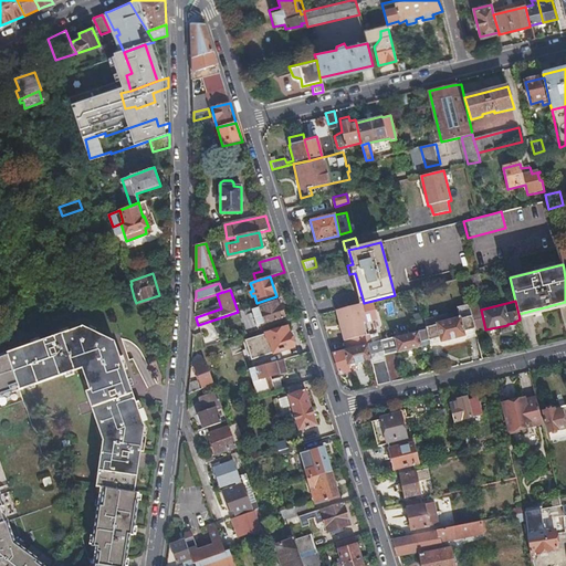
[(251,310),(257,325),(284,316),(280,305),(278,306),(275,302),(251,310)]
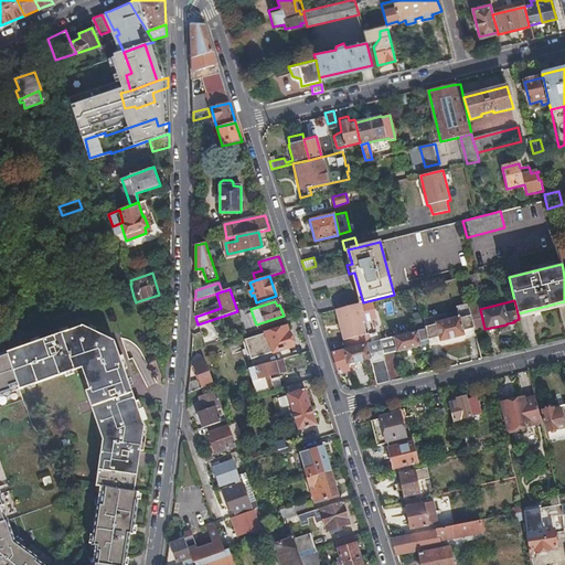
[(467,338),(476,336),(475,331),(468,307),(467,301),(455,304),(457,315),(446,317),(444,308),(420,315),(424,327),(427,339),(438,336),(439,341),(464,334),(462,330),(465,330),(467,338)]
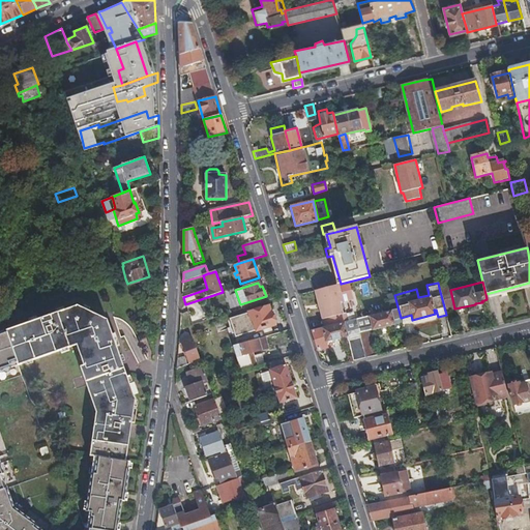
[(337,285),(314,291),(323,327),(346,321),(337,285)]
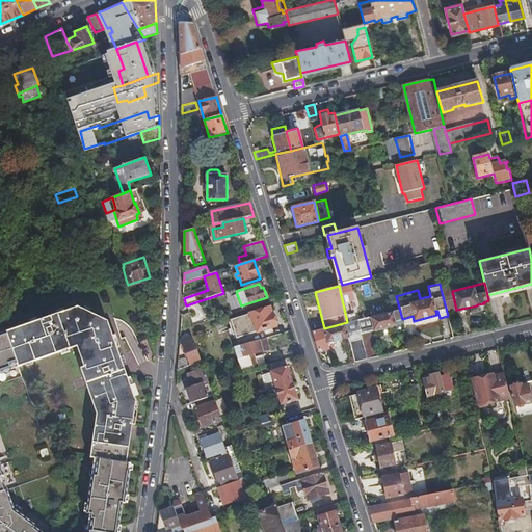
[(447,312),(456,310),(452,291),(451,287),(441,289),(447,312)]
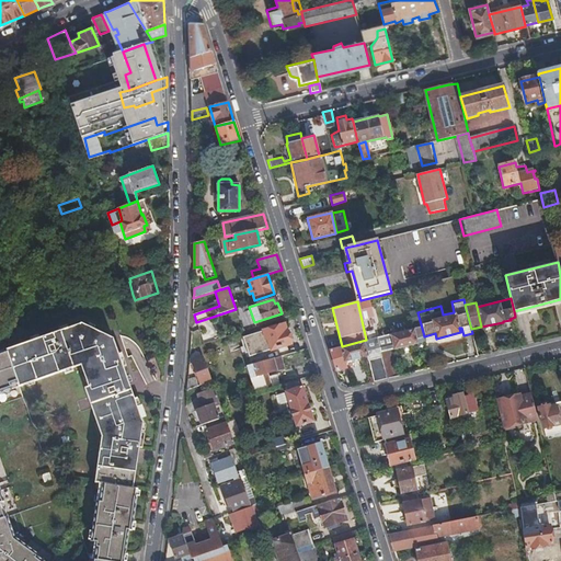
[(37,339),(7,350),(18,382),(34,377),(35,381),(73,367),(72,363),(82,359),(90,379),(86,380),(88,387),(86,388),(96,420),(100,419),(104,432),(104,443),(100,443),(93,484),(99,484),(134,490),(137,462),(134,461),(135,455),(127,454),(128,447),(138,448),(142,420),(141,419),(138,420),(133,407),(137,405),(130,388),(127,389),(123,375),(126,374),(123,365),(119,367),(117,362),(121,361),(113,338),(81,323),(53,333),(54,338),(50,339),(47,343),(47,346),(41,350),(37,339)]
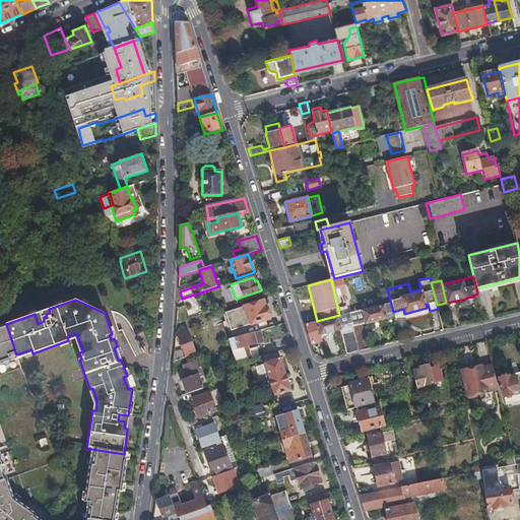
[(224,313),(231,330),(269,318),(263,301),(224,313)]
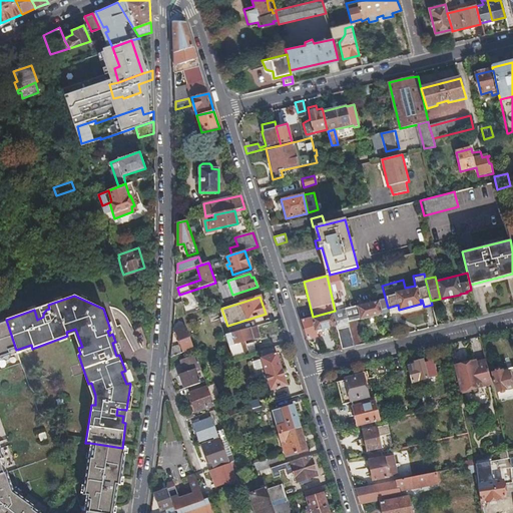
[(354,346),(364,344),(358,320),(381,314),(381,310),(388,308),(385,297),(351,307),(344,309),(354,346)]
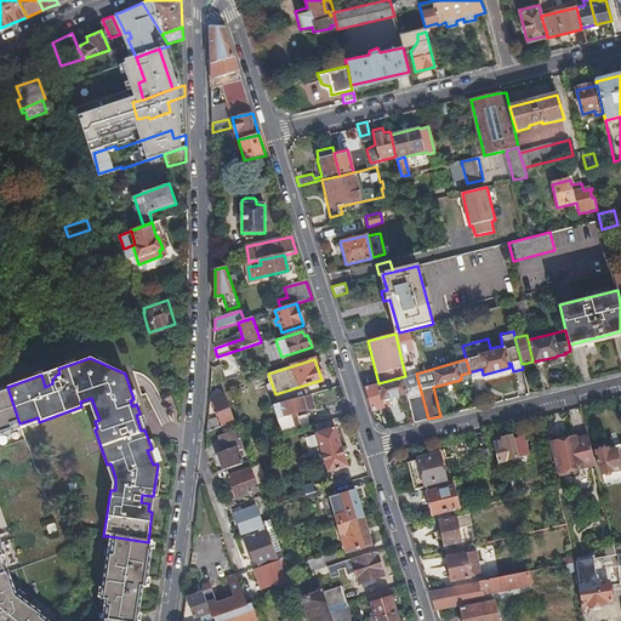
[(58,369),(41,375),(45,387),(52,383),(52,380),(56,375),(60,374),(58,369)]
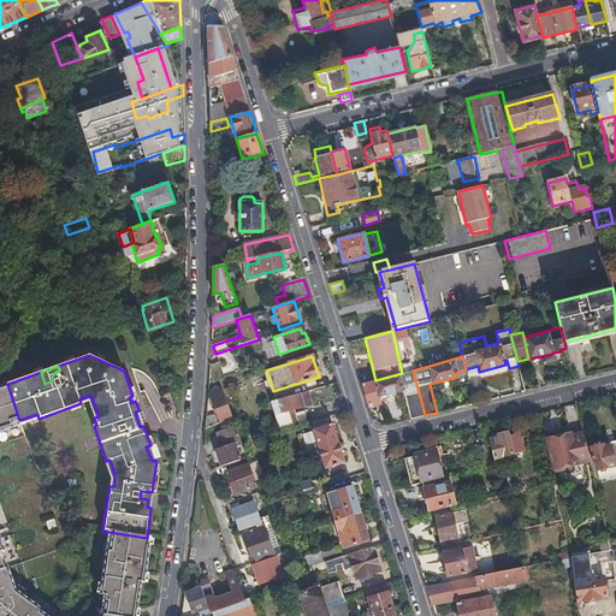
[(410,419),(425,415),(413,371),(402,373),(375,380),(373,380),(378,398),(404,392),(410,419)]
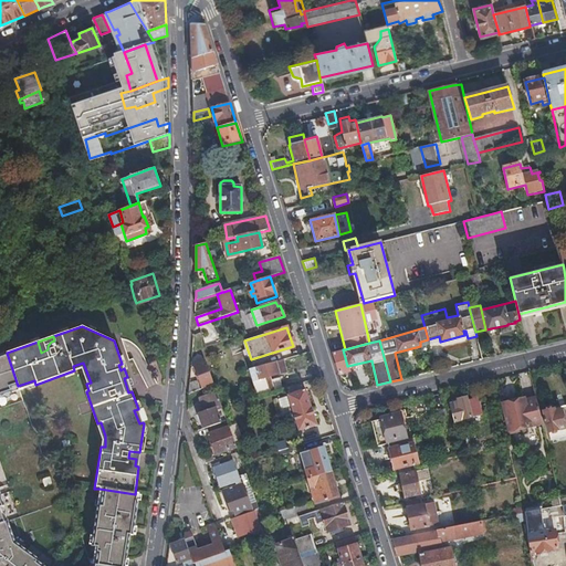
[(165,381),(167,349),(155,352),(165,381)]
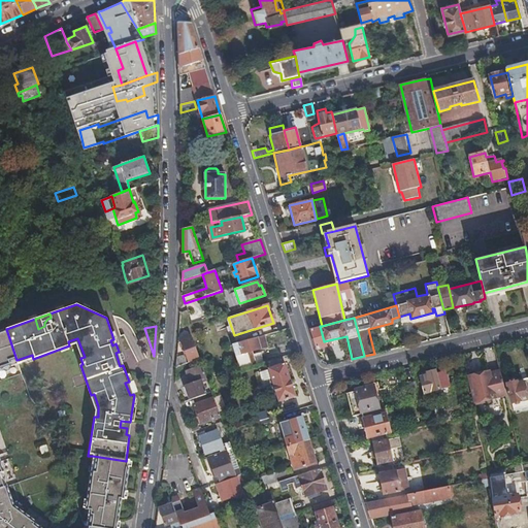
[(320,326),(309,329),(317,350),(326,347),(324,341),(320,326)]
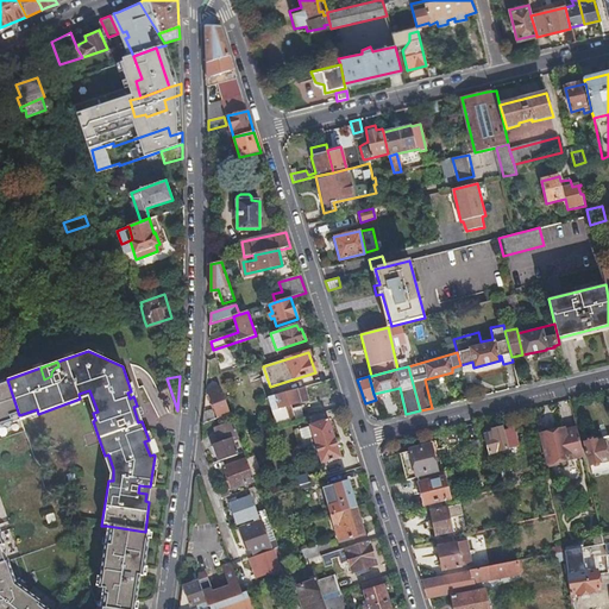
[(19,415),(7,380),(0,381),(0,427),(13,422),(12,418),(19,415)]
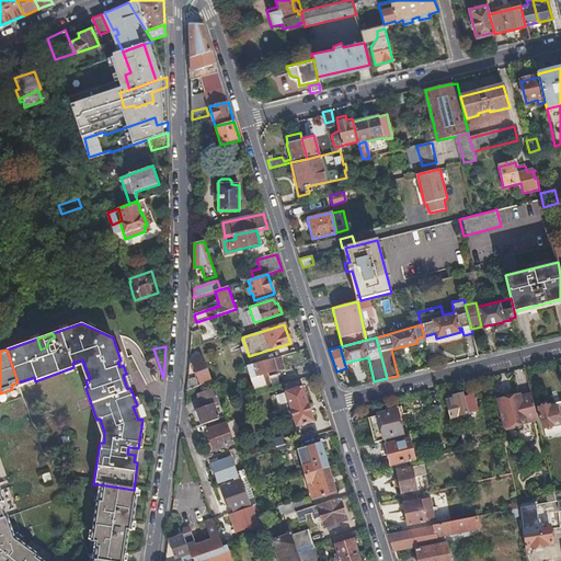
[(145,385),(156,379),(142,350),(132,354),(145,385)]
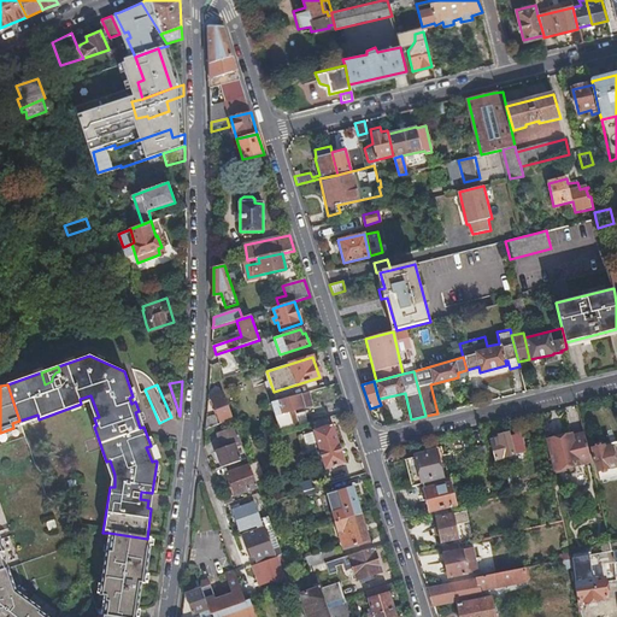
[(221,424),(233,419),(224,393),(211,398),(221,424)]
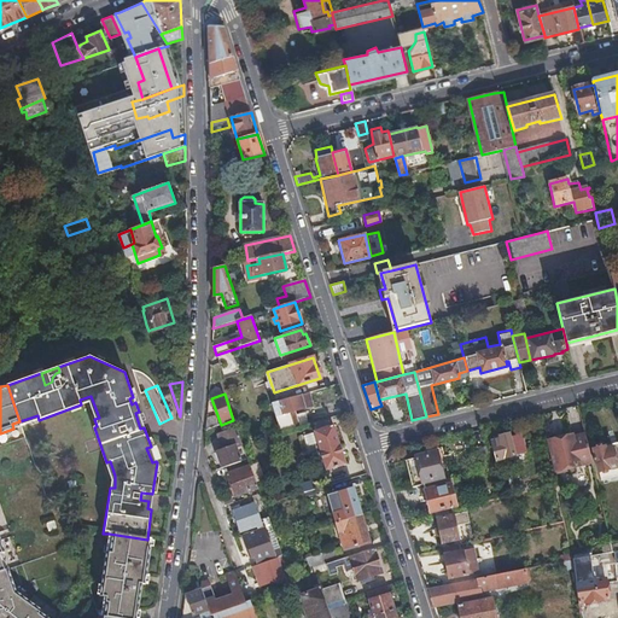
[(310,407),(305,394),(270,404),(280,432),(309,424),(305,413),(293,417),(292,412),(310,407)]
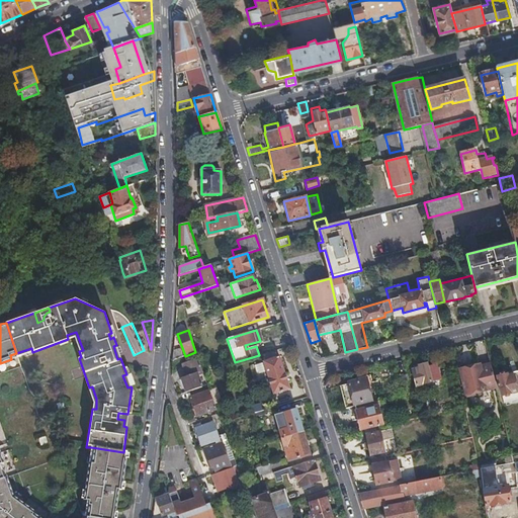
[(76,342),(79,351),(83,350),(76,332),(67,335),(68,339),(74,337),(76,342)]
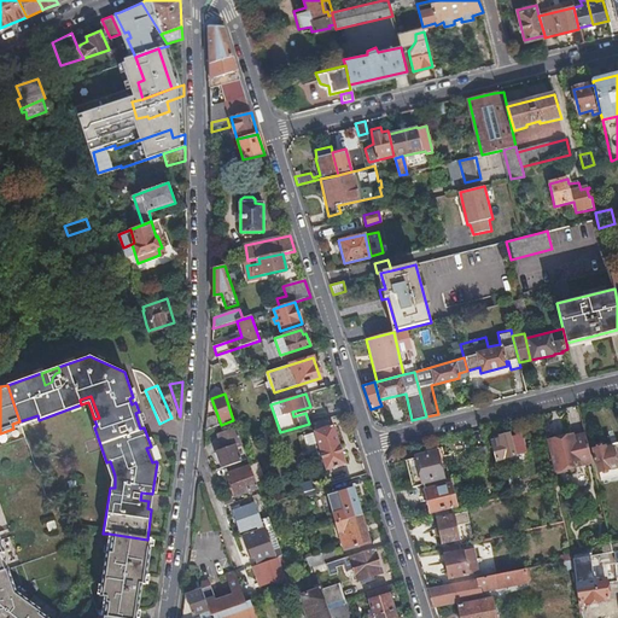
[(38,415),(19,421),(21,426),(39,420),(38,415)]
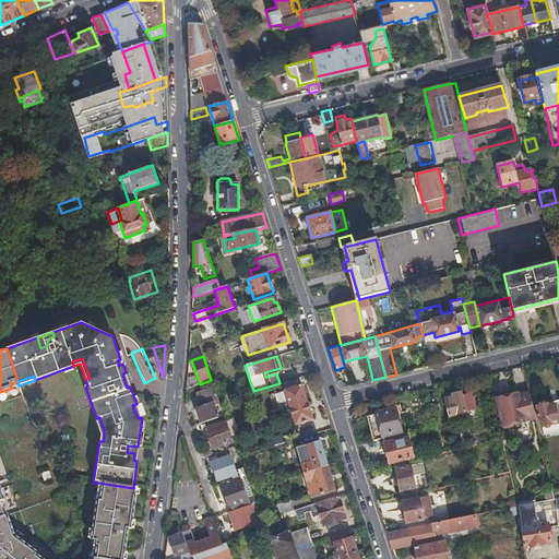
[(194,379),(187,381),(186,389),(198,384),(194,379)]
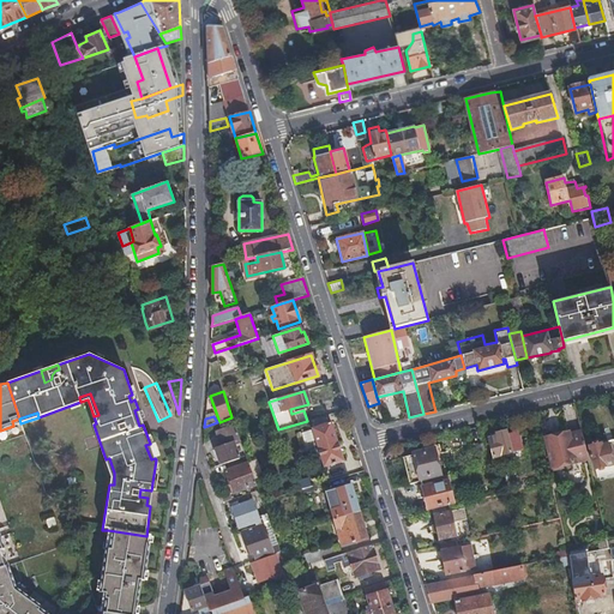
[(330,422),(327,416),(309,421),(312,428),(330,422)]
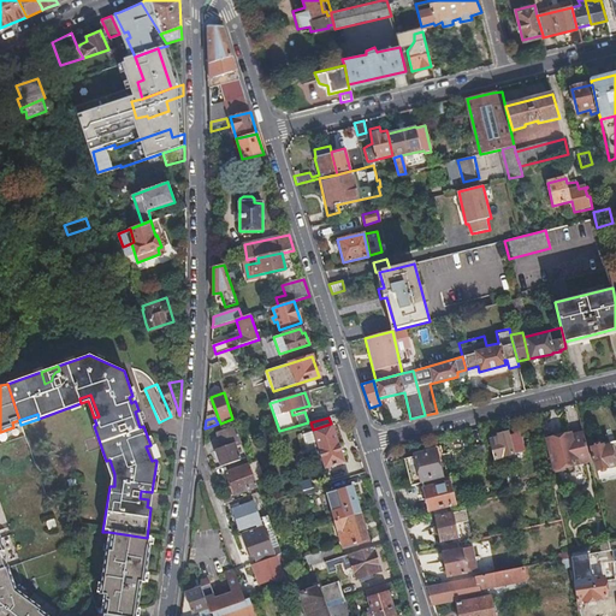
[(332,422),(331,424),(313,430),(311,422),(308,422),(297,426),(307,458),(313,461),(321,458),(325,469),(345,463),(332,422)]
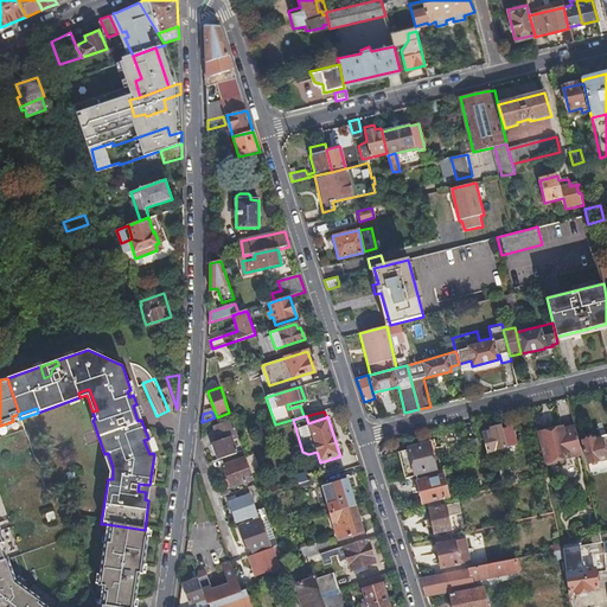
[(231,438),(237,435),(232,421),(218,427),(223,441),(212,445),(218,461),(225,458),(236,454),(231,438)]
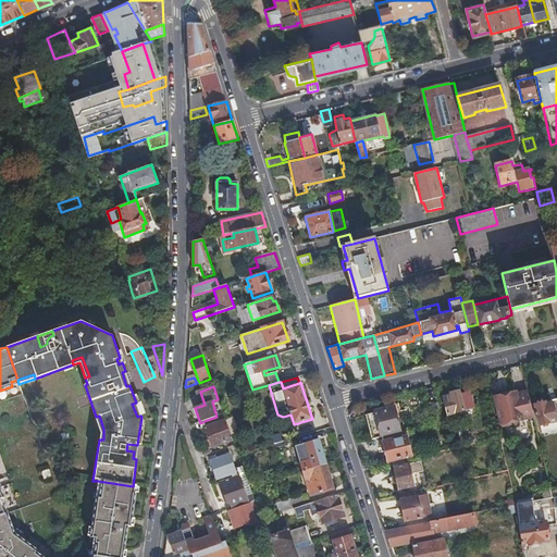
[(443,396),(447,415),(474,407),(470,391),(460,393),(459,391),(450,393),(450,395),(443,396)]
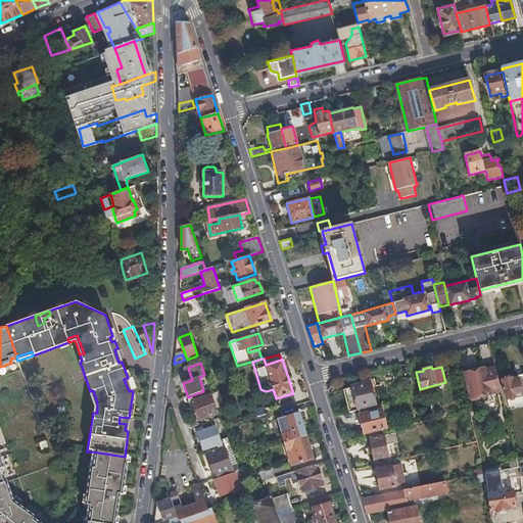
[(501,390),(494,367),(484,369),(483,367),(463,372),(470,400),(478,398),(477,396),(501,390)]
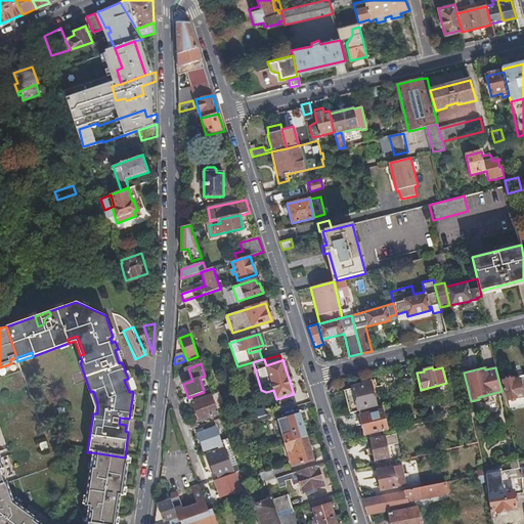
[(523,406),(523,374),(501,380),(507,399),(518,397),(521,408),(523,406)]
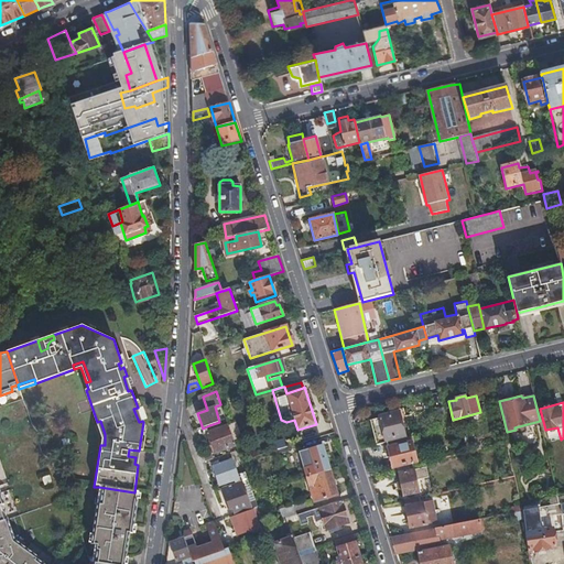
[(226,420),(220,404),(215,407),(219,422),(226,420)]
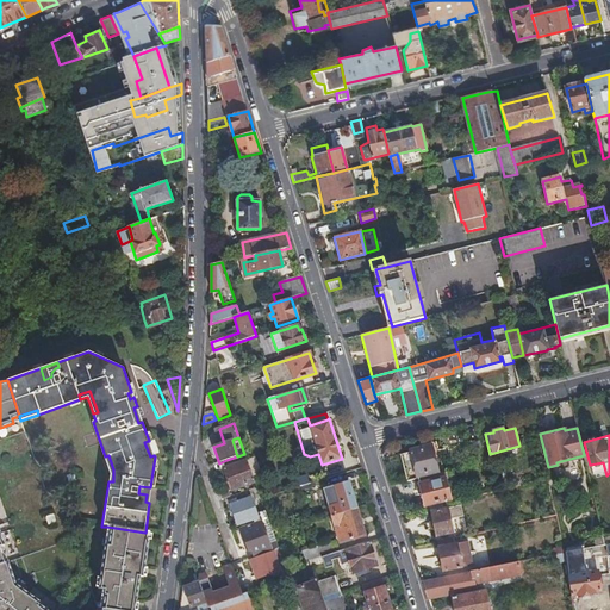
[(485,461),(479,440),(471,442),(475,464),(485,461)]
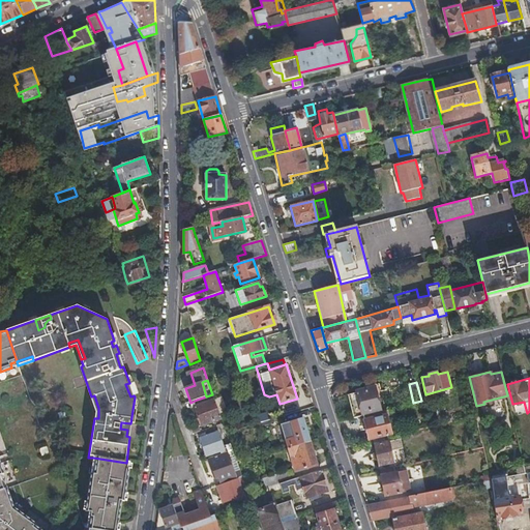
[(347,394),(352,418),(364,415),(386,409),(385,405),(378,406),(374,388),(347,394)]
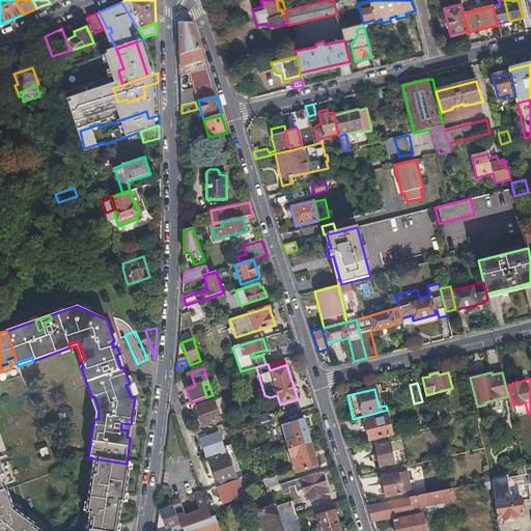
[(213,395),(206,397),(197,400),(199,406),(194,408),(201,426),(221,419),(213,395)]
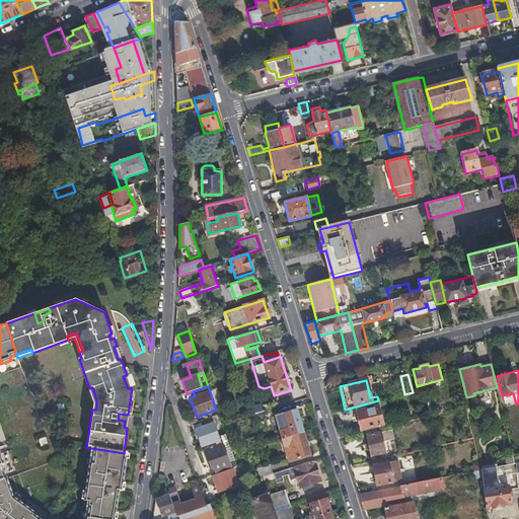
[(378,400),(357,406),(362,428),(381,424),(377,409),(380,408),(378,400)]
